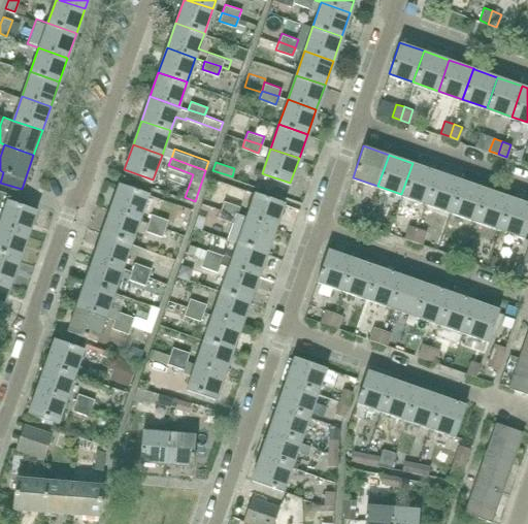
[(413,163),(401,194),(426,203),(437,171),(413,163)]
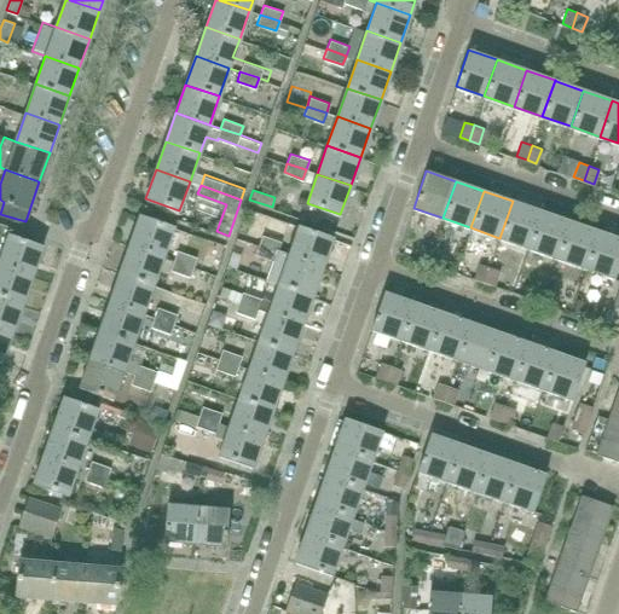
[(528,248),(541,212),(513,201),(499,238),(528,248)]
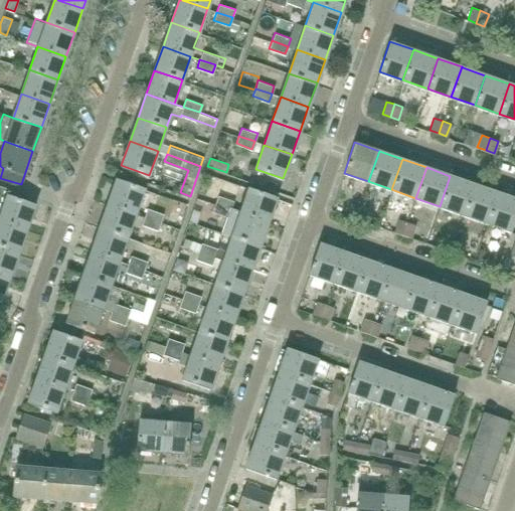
[(463,214),(474,184),(450,176),(440,206),(463,214)]
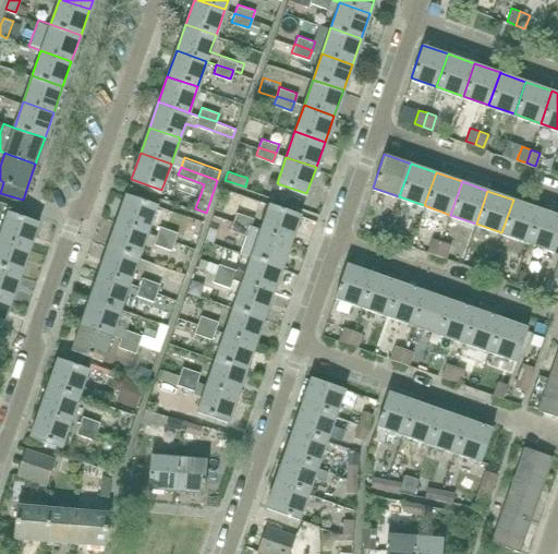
[(147,230),(157,204),(126,193),(117,220),(147,230)]
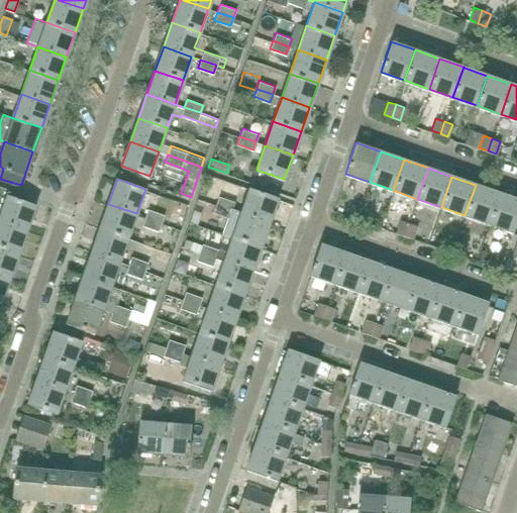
[(489,223),(500,193),(476,185),(464,215),(489,223)]
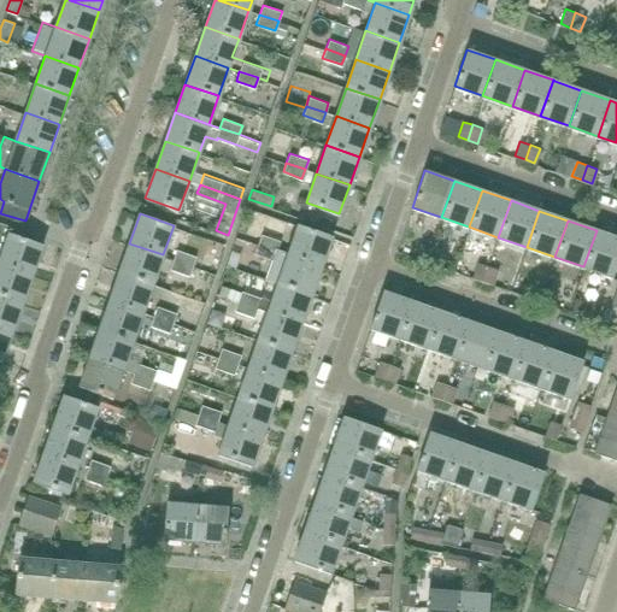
[(322,265),(331,236),(298,224),(288,253),(322,265)]
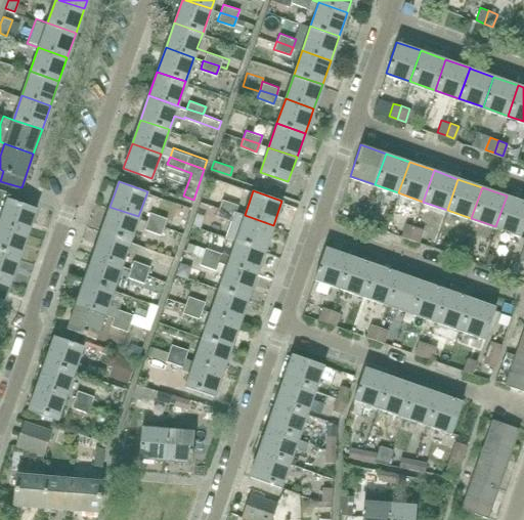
[(520,235),(523,223),(523,202),(507,196),(495,226),(520,235)]
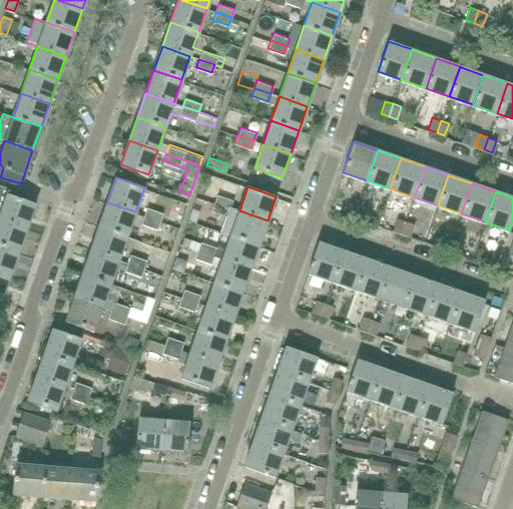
[(0,217),(26,227),(35,203),(7,193),(0,214),(0,217)]
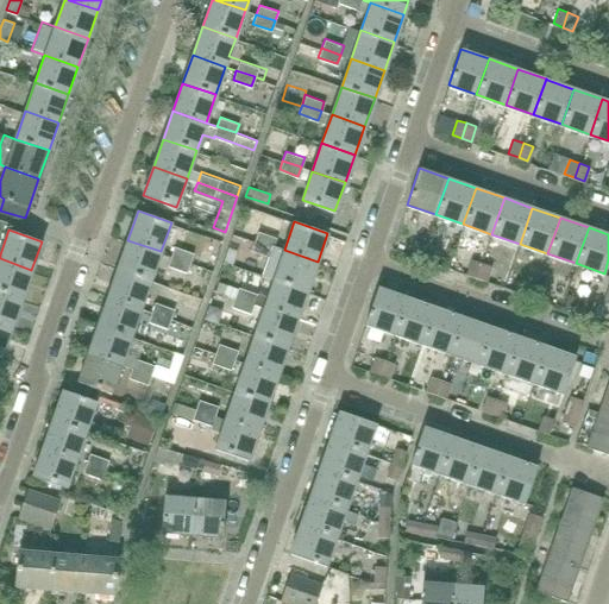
[(255,240),(274,246),(277,237),(258,231),(255,240)]
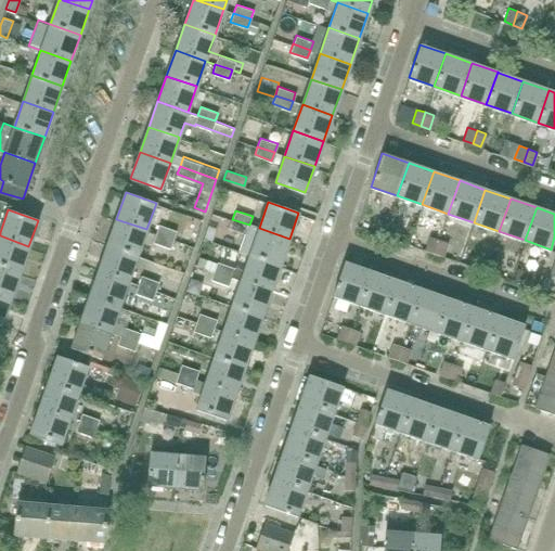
[(384,234),(388,221),(378,218),(374,231),(384,234)]
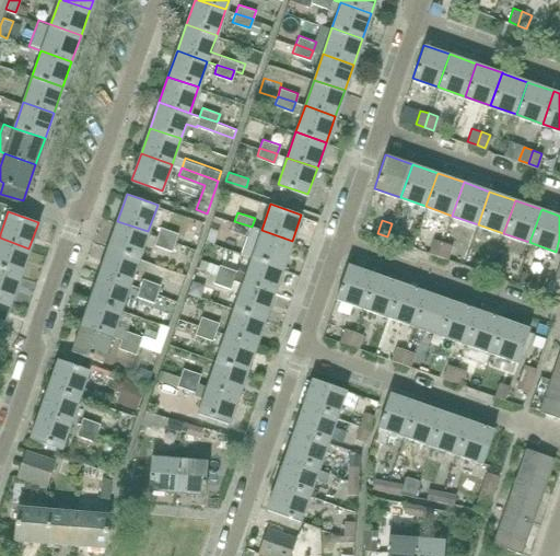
[(139,257),(148,231),(117,221),(108,246),(139,257)]
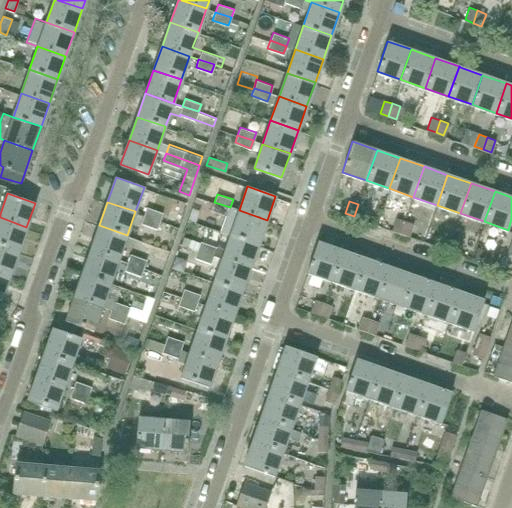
[(227,215),(230,207),(214,202),(211,210),(225,215),(227,215)]
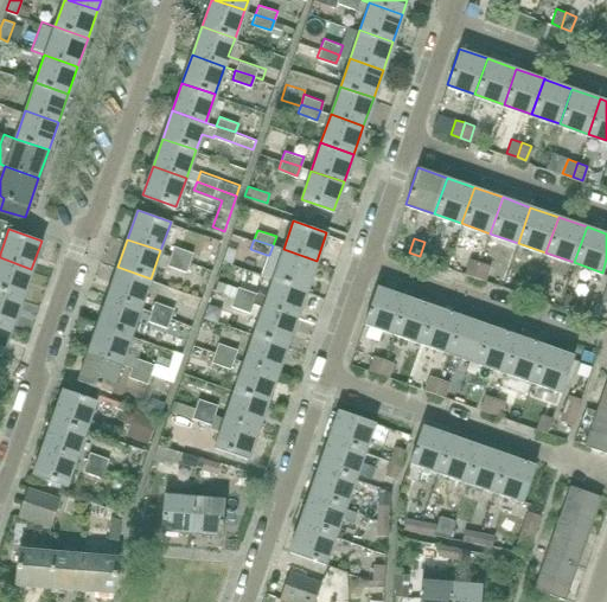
[(428,260),(434,244),(425,242),(420,256),(428,260)]
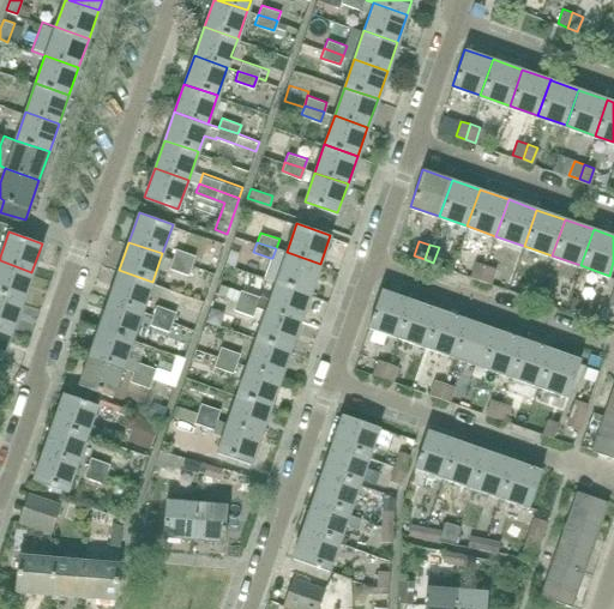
[(173,257),(192,264),(196,254),(176,247),(173,257)]
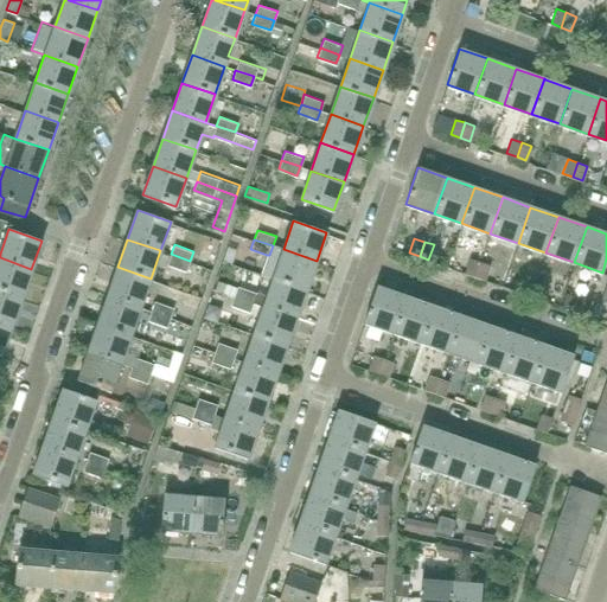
[(317,261),(283,249),(273,245),(269,255),(267,255),(260,273),(274,277),(306,289),(317,261)]
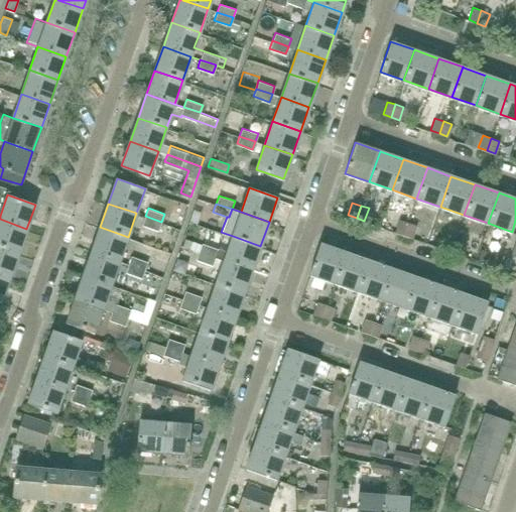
[(158,230),(161,222),(145,216),(142,224),(158,230)]
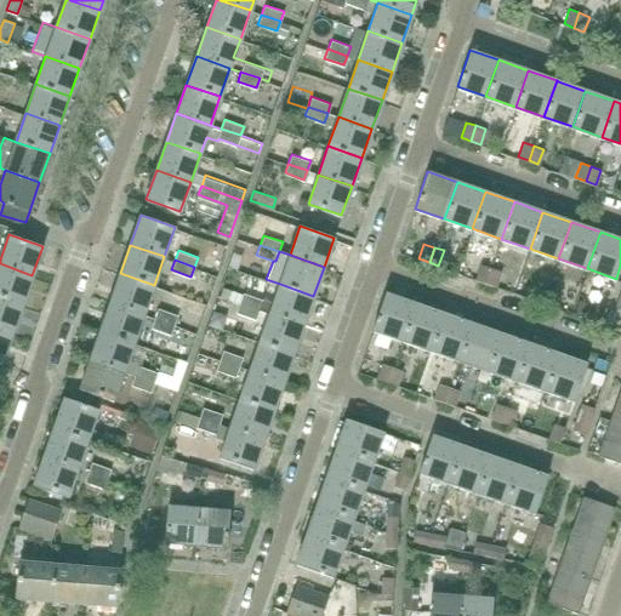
[(0,296),(22,304),(32,275),(0,263),(0,296)]
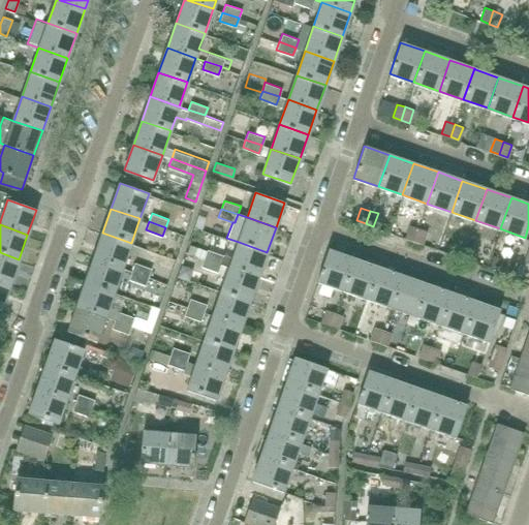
[(409,224),(405,237),(414,240),(418,227),(409,224)]
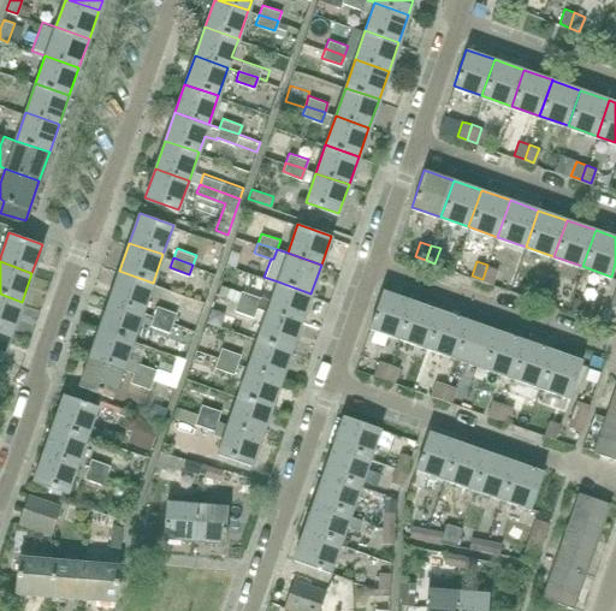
[(492,283),(497,268),(487,265),(483,279),(492,283)]
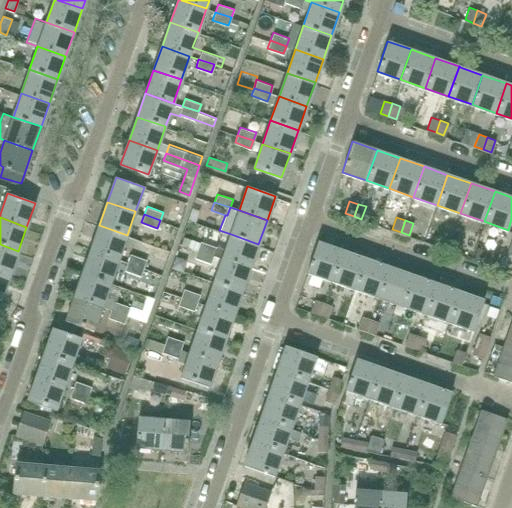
[(119,259),(127,235),(99,225),(91,249),(119,259)]
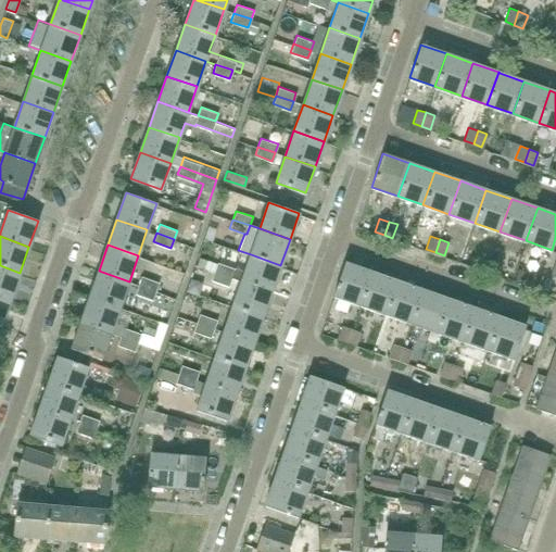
[(272,290),(280,265),(251,254),(241,279),(272,290)]
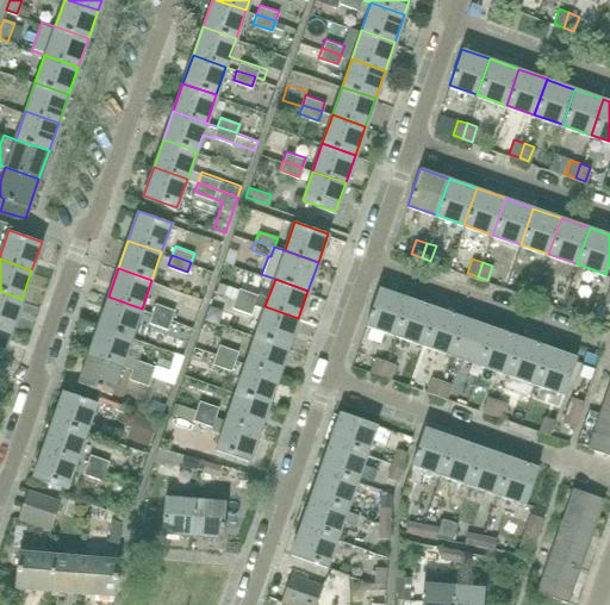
[(534,297),(539,282),(529,279),(523,293),(534,297)]
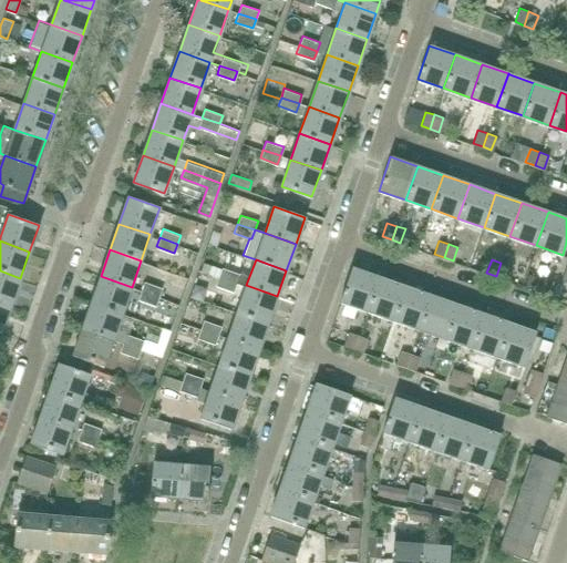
[(505,279),(509,265),(501,263),(496,276),(505,279)]
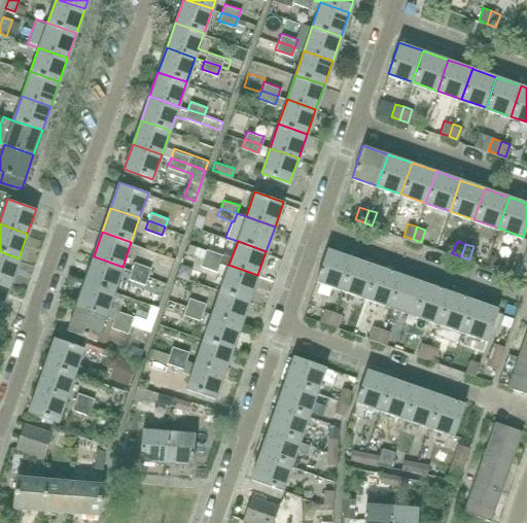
[(204,256),(219,262),(222,253),(206,248),(204,256)]
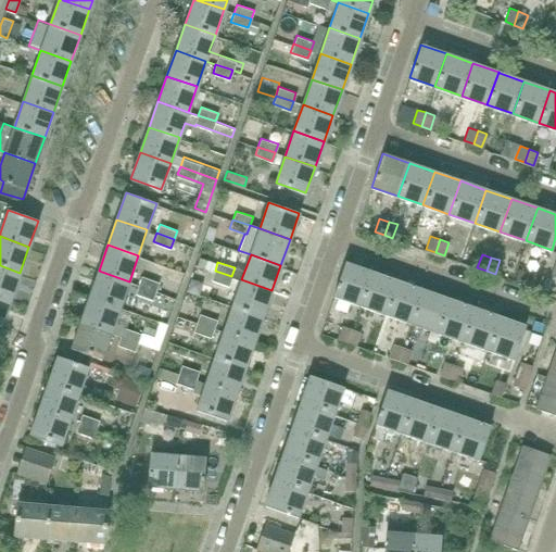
[(359,304),(370,272),(344,263),(333,296),(359,304)]
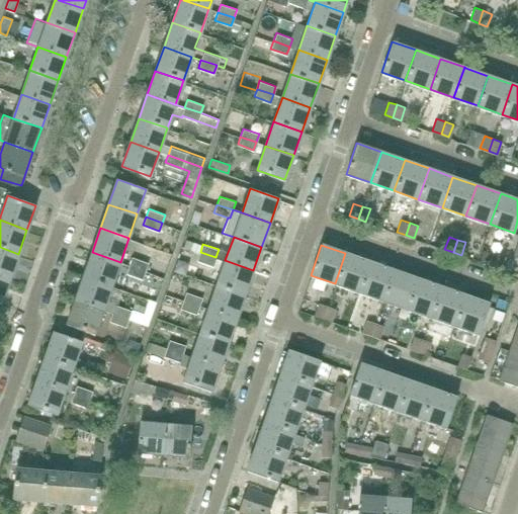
[(0,274),(10,277),(18,254),(0,247),(0,274)]
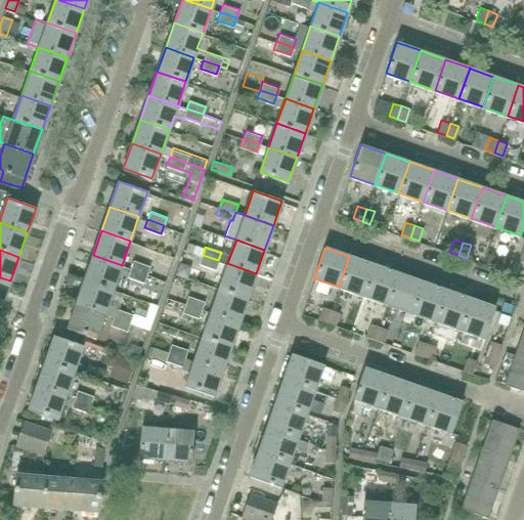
[(114,289),(122,265),(93,255),(84,278),(114,289)]
